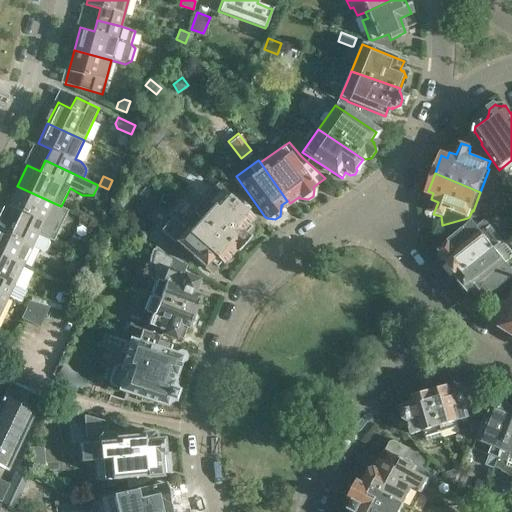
[(190,212),(192,213),(234,252),(235,250),(236,251),(249,237),(255,230),(251,220),(251,216),(253,214),(248,209),(242,202),(244,201),(224,176),(190,212)]
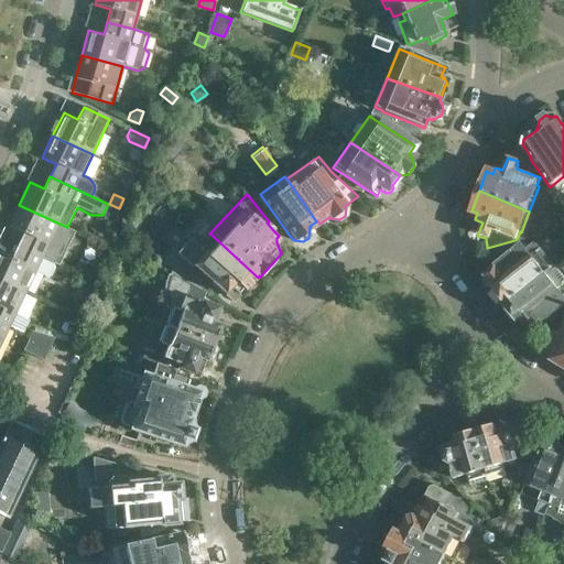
[(19,205),(13,217),(9,227),(22,234),(17,246),(43,258),(60,224),(19,205)]
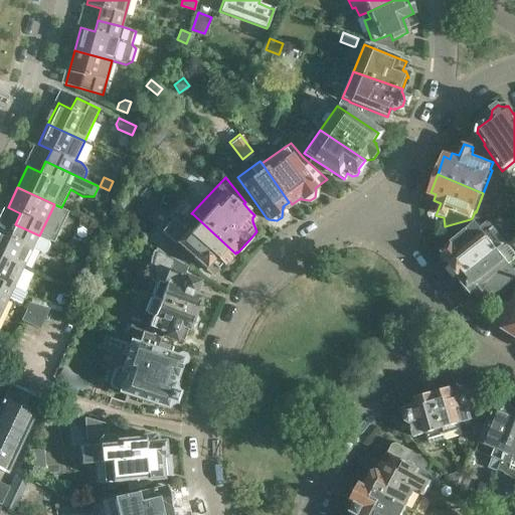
[(235,253),(193,214),(184,223),(176,215),(163,227),(177,241),(177,240),(206,269),(212,263),(218,268),(222,263),(224,265),(235,253)]
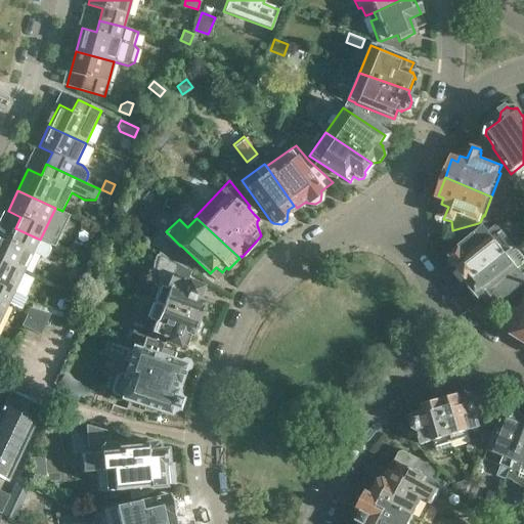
[(452,230),(451,230),(453,241),(479,227),(478,223),(452,230)]
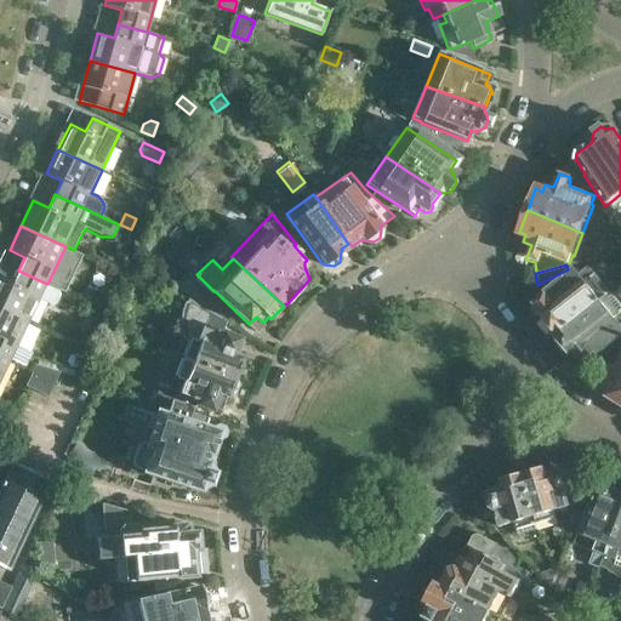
[(541,317),(558,337),(613,295),(590,266),(580,274),(574,267),(543,292),(546,294),(534,303),(542,315),(541,317)]
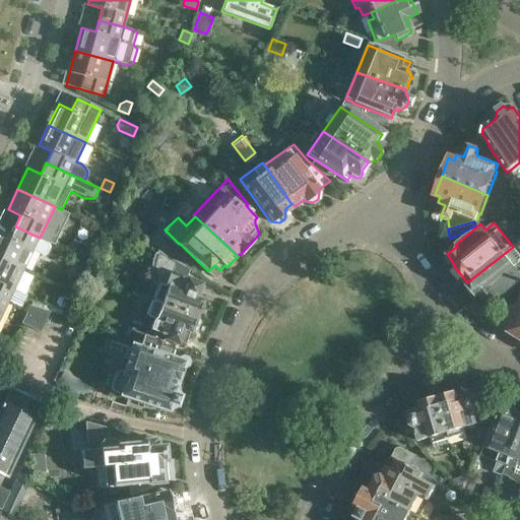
[(0,232),(0,258),(24,270),(35,250),(40,253),(44,252),(46,246),(45,242),(40,238),(15,226),(10,238),(0,232)]
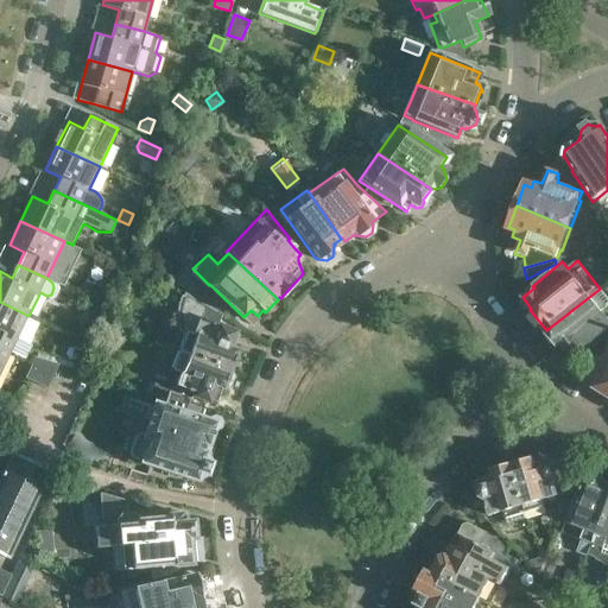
[(182,280),(177,290),(175,297),(173,305),(173,318),(178,327),(182,330),(184,331),(177,348),(230,369),(238,352),(228,347),(234,331),(217,323),(227,310),(196,287),(182,280)]
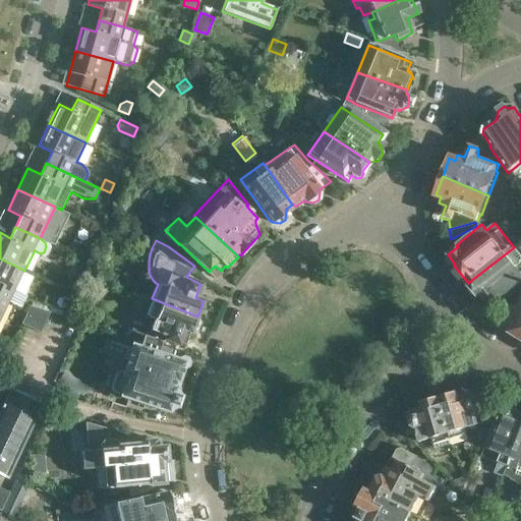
[(520,255),(514,247),(468,283),(479,297),(483,293),(488,299),(496,294),(500,299),(513,289),(520,282),(520,272),(517,267),(520,263),(520,255)]
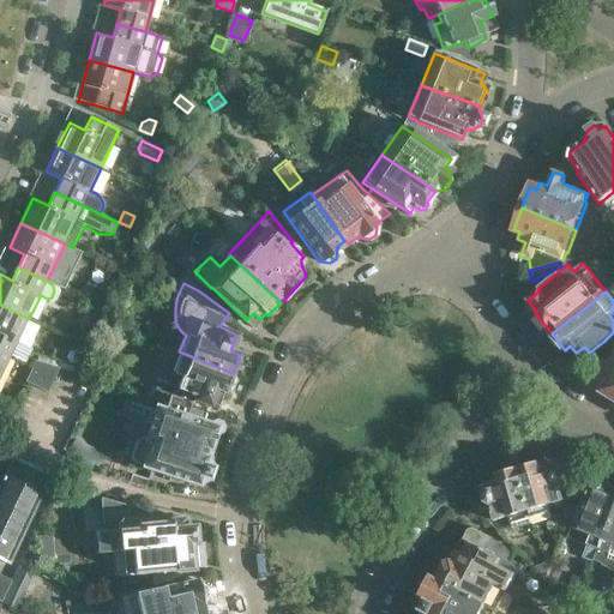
[(0,305),(0,350),(11,356),(24,362),(30,350),(17,343),(29,319),(0,305)]
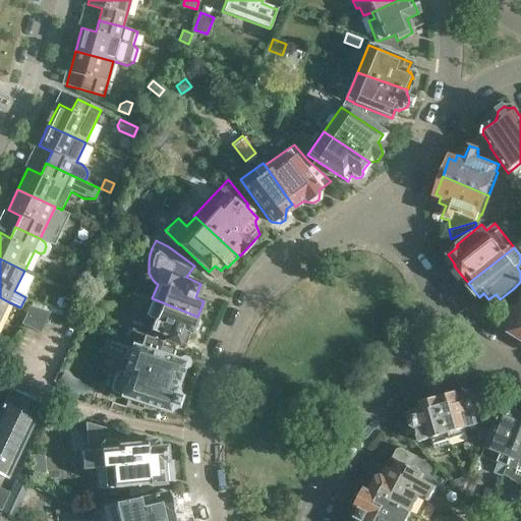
[(75,283),(68,281),(65,289),(71,292),(75,283)]
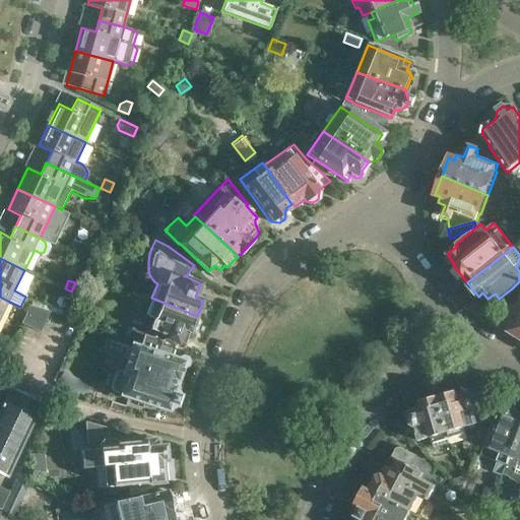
[(0,320),(9,302),(0,297),(0,320)]
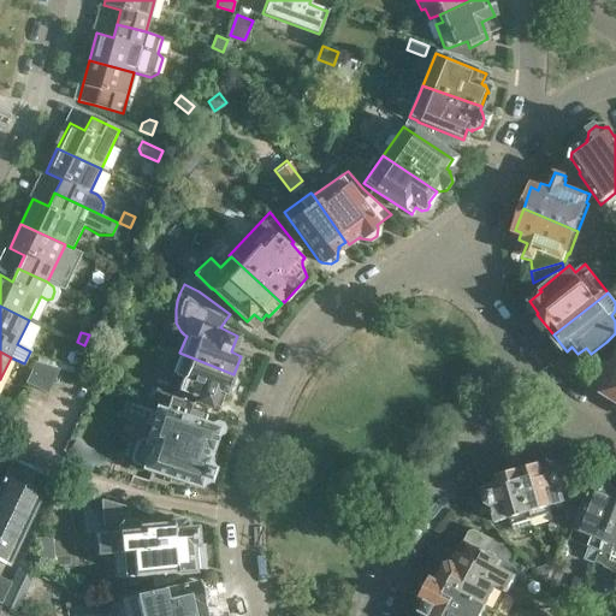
[(608,363),(596,381),(598,389),(604,394),(603,395),(615,402),(615,401),(615,351),(615,353),(615,354),(615,355),(611,365),(608,363)]
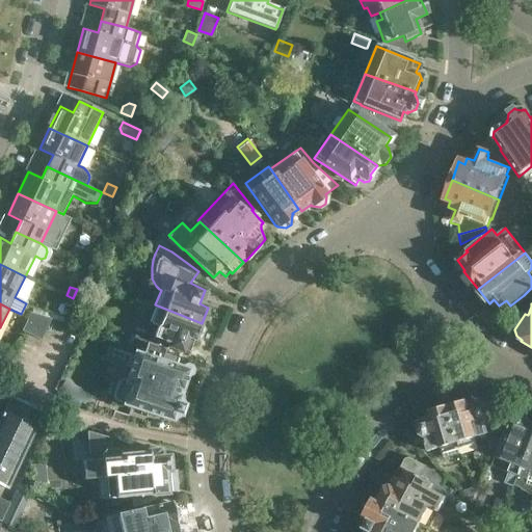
[(202,323),(155,304),(148,321),(156,324),(151,336),(168,343),(167,346),(182,352),(184,349),(188,351),(193,341),(201,338),(205,329),(203,323),(202,323)]
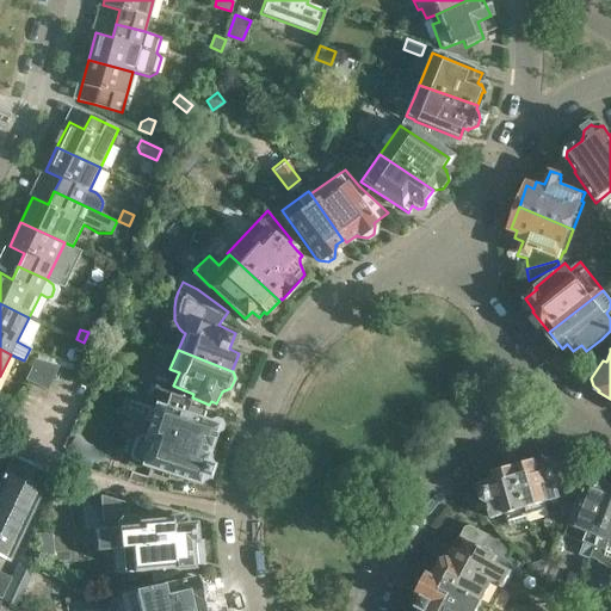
[(37,362),(28,382),(50,393),(61,369),(37,362)]
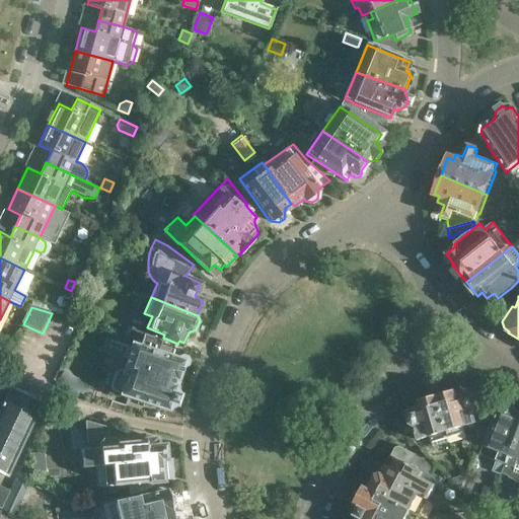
[(103,392),(98,410),(126,417),(132,397),(165,409),(167,409),(175,404),(178,394),(174,388),(173,387),(182,361),(172,358),(176,346),(143,335),(140,345),(131,342),(121,368),(115,372),(109,386),(113,391),(119,393),(118,396),(103,392)]
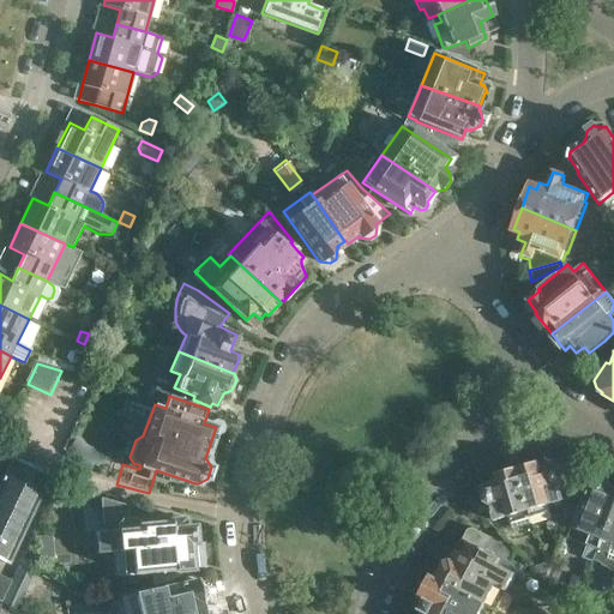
[(50,476),(12,458),(0,485),(0,558),(10,563),(50,476)]
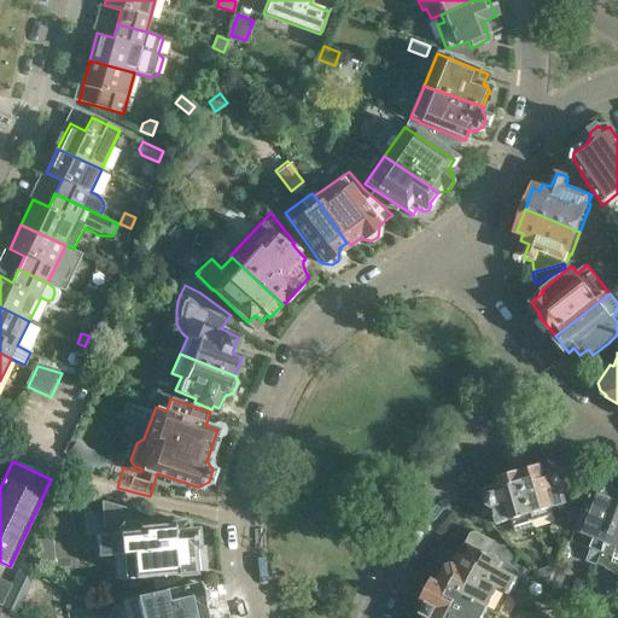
[(535,467),(519,472),(537,526),(557,520),(552,508),(567,503),(565,493),(563,494),(561,487),(564,487),(560,474),(553,477),(551,470),(541,472),(541,471),(535,467)]
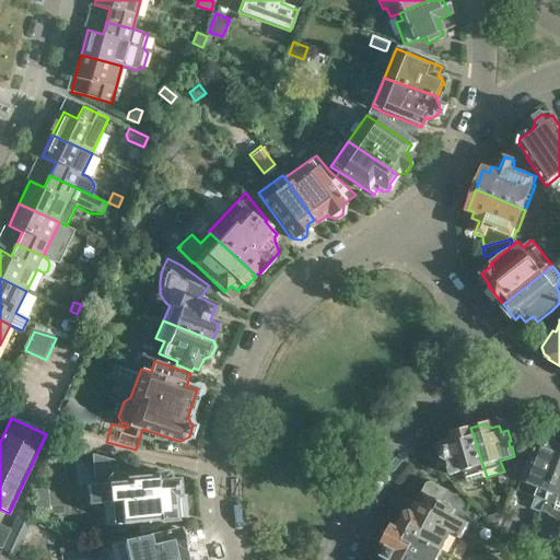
[(442,461),(444,461),(446,462),(451,476),(464,471),(467,482),(487,477),(470,428),(456,432),(452,438),(453,439),(444,442),(446,447),(440,450),(442,461)]
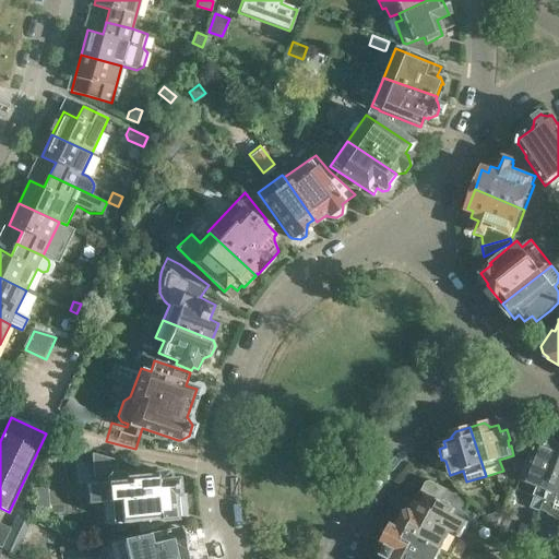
[(520,480),(521,480),(516,489),(534,497),(531,504),(540,509),(545,500),(558,466),(558,445),(555,443),(552,438),(545,435),(538,438),(537,437),(520,480)]
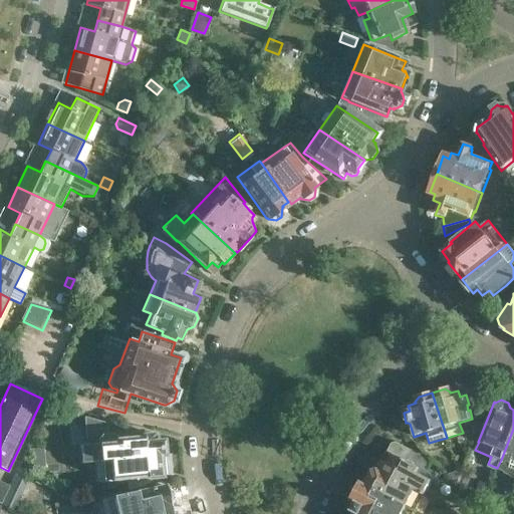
[(488,407),(478,402),(472,415),(483,420),(488,407)]
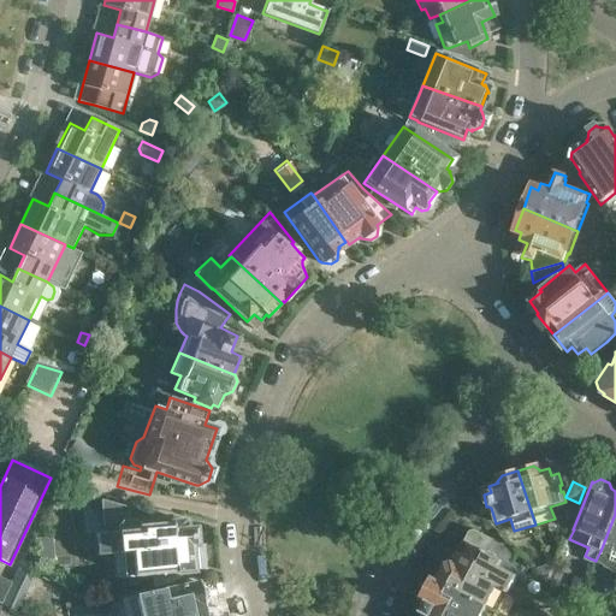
[(101,499),(104,533),(95,533),(98,555),(113,554),(116,579),(134,576),(149,575),(149,586),(171,582),(171,580),(178,579),(177,573),(194,572),(194,569),(199,568),(205,562),(202,544),(196,545),(195,528),(184,529),(183,522),(138,526),(135,520),(130,520),(128,508),(102,499),(101,499)]
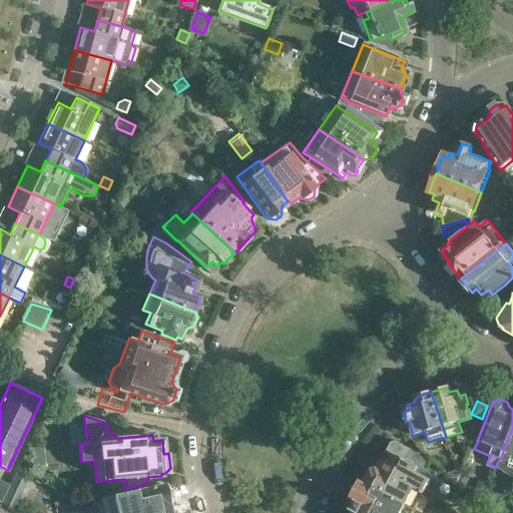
[(512,428),(500,459),(496,467),(506,471),(506,473),(512,475),(512,428)]
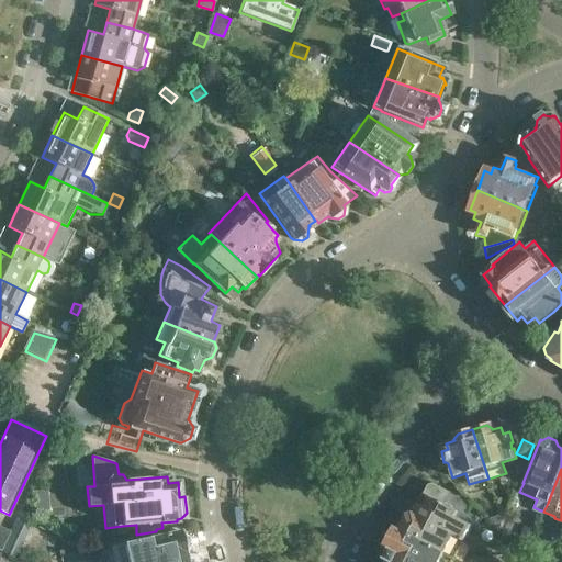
[(405,515),(397,529),(453,560),(463,541),(472,526),(478,529),(482,520),(468,513),(470,508),(461,498),(450,492),(438,485),(437,486),(433,484),(427,485),(417,504),(416,504),(412,513),(405,515)]
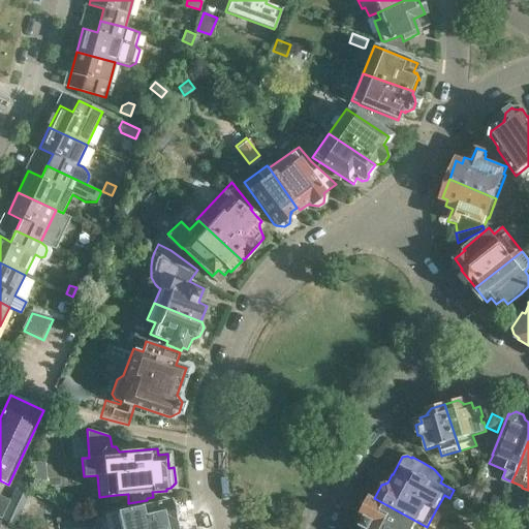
[(30,463),(31,481),(45,479),(43,462),(30,463)]
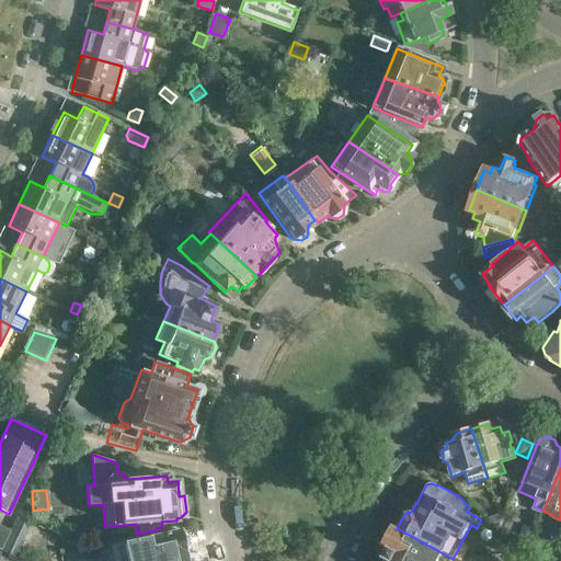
[(21,511),(2,551),(16,557),(35,517),(21,511)]
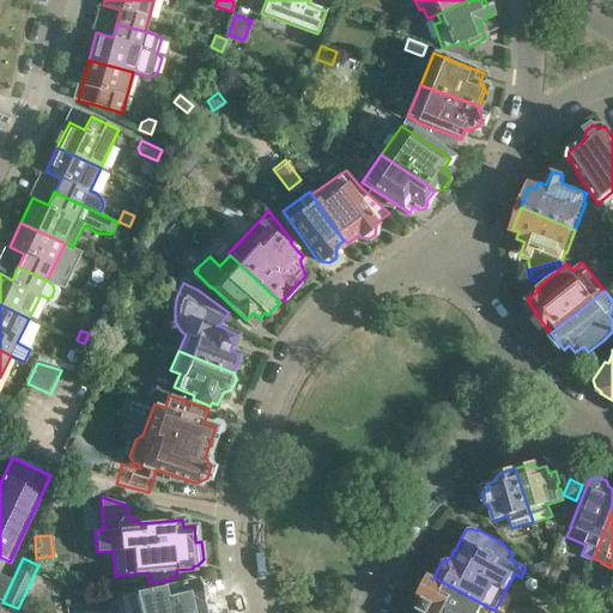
[(578,590),(583,580),(571,575),(566,586),(578,590)]
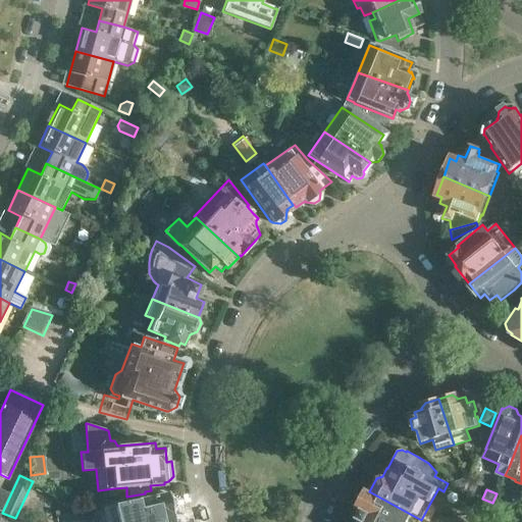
[(361,510),(356,519),(360,521),(359,521),(420,521),(421,520),(369,491),(367,491),(366,493),(364,492),(360,493),(356,501),(357,505),(358,505),(356,508),(361,510)]
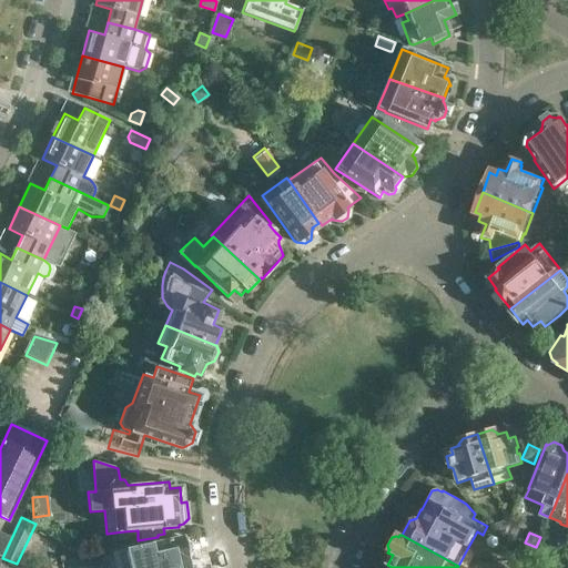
[(114,567),(188,567),(186,560),(192,551),(190,541),(182,538),(182,536),(150,543),(150,544),(124,549),(111,551),(114,567)]
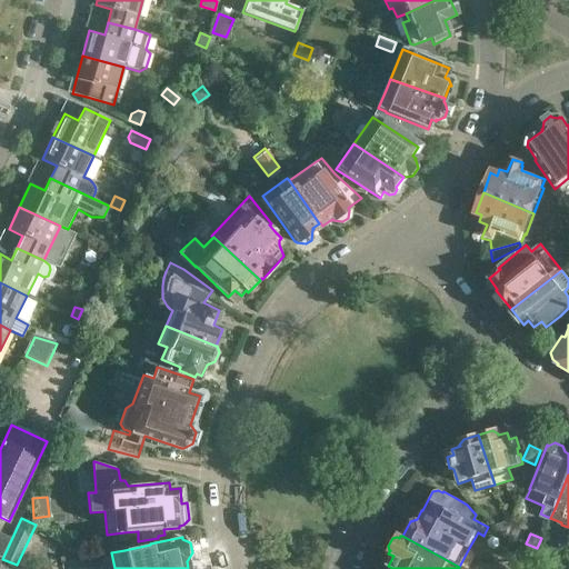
[(72,539),(72,540),(67,550),(81,558),(87,547),(72,539)]
